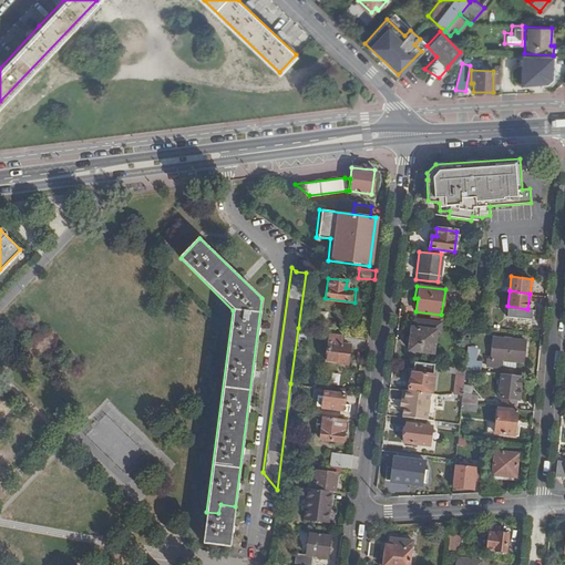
[(438,319),(413,316),(412,326),(410,325),(408,348),(431,351),(433,328),(437,329),(438,319)]
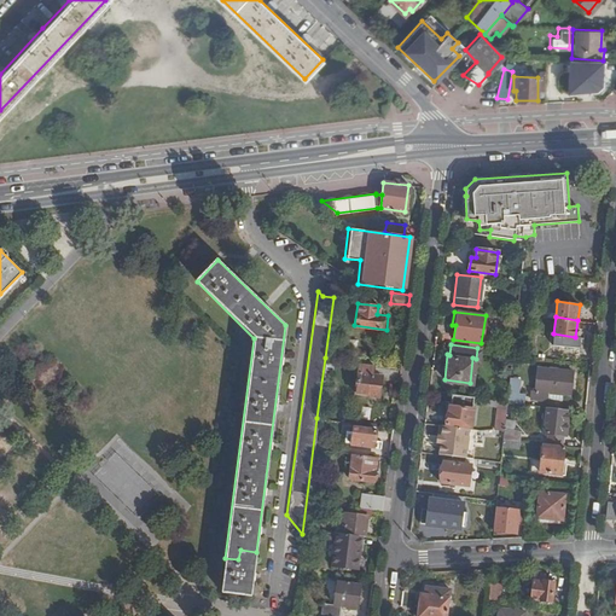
[(372,364),(359,361),(354,393),(378,395),(381,377),(371,376),(372,364)]
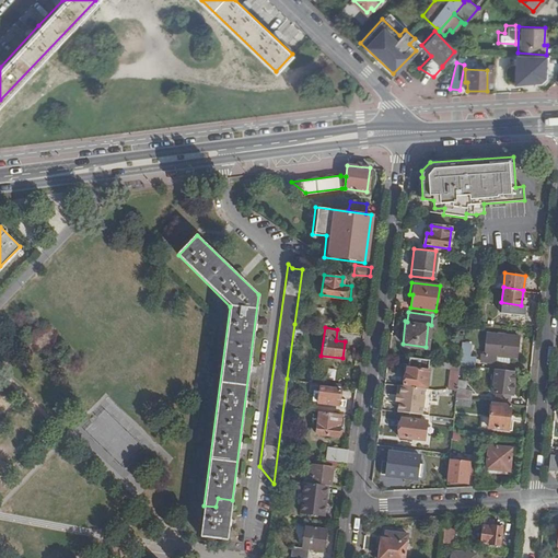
[(479,359),(495,361),(496,353),(511,356),(516,356),(519,336),(486,332),(484,352),(480,352),(479,359)]
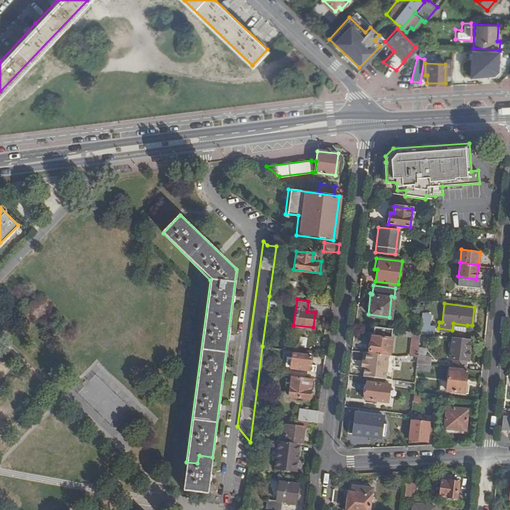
[(434,324),(420,322),(419,332),(433,334),(434,324)]
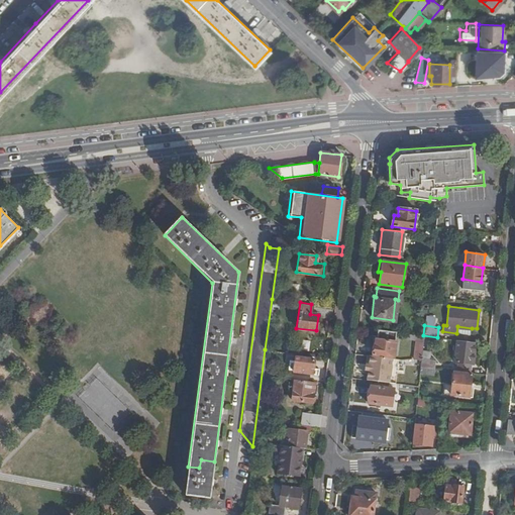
[(396,331),(378,329),(376,343),(374,343),(372,353),(392,356),(396,331)]
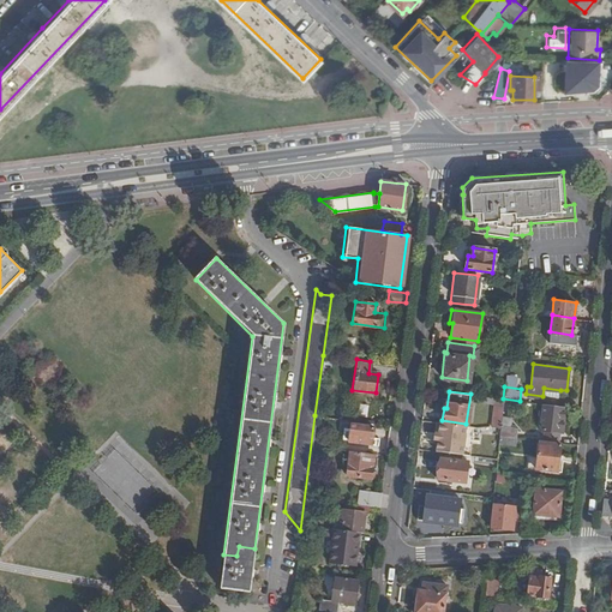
[(562,430),(565,406),(543,403),(539,427),(540,427),(540,432),(559,433),(559,431),(562,430)]
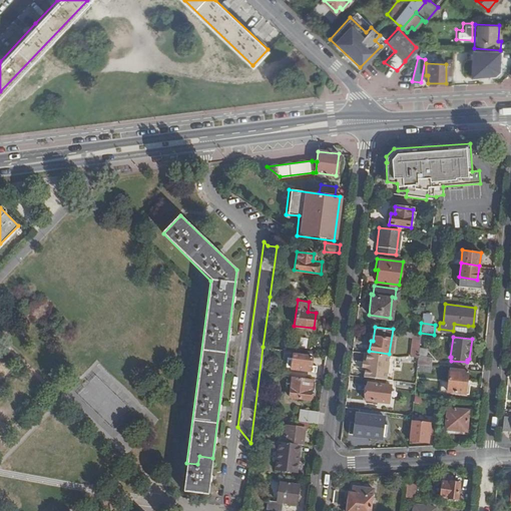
[(365,360),(363,377),(385,380),(388,356),(366,353),(365,357),(365,360)]
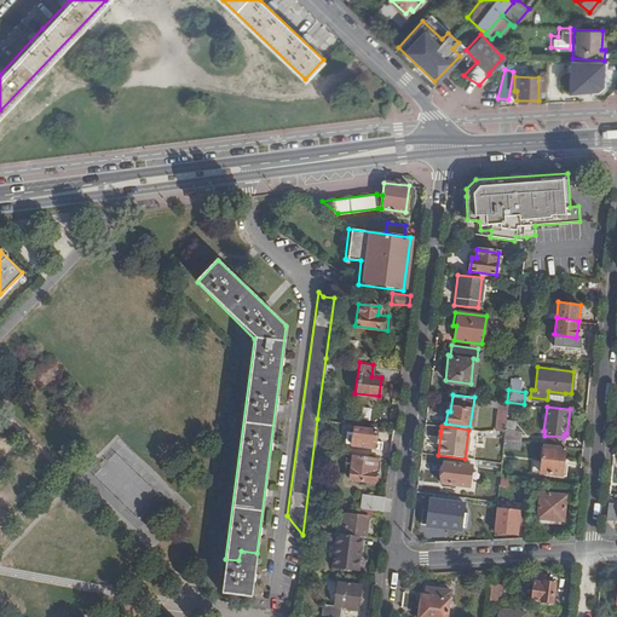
[(351,445),(381,449),(381,443),(379,443),(380,431),(353,427),(353,432),(351,444),(351,445)]
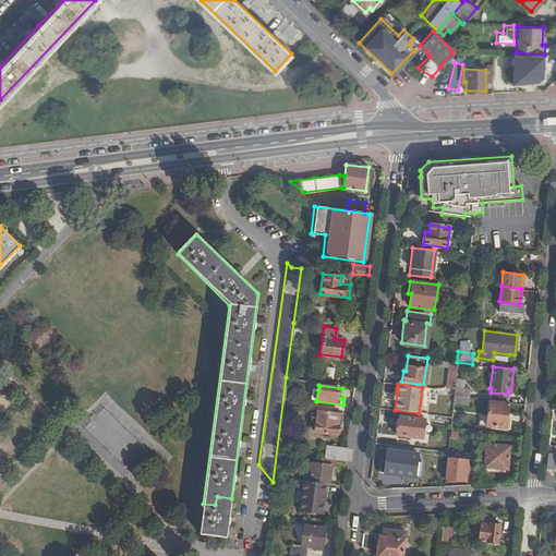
[(428,387),(422,386),(422,387),(419,413),(425,413),(428,387)]
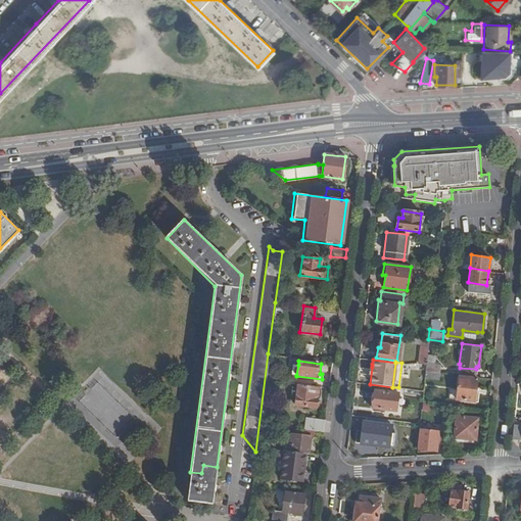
[(425,370),(438,371),(439,364),(426,362),(425,370)]
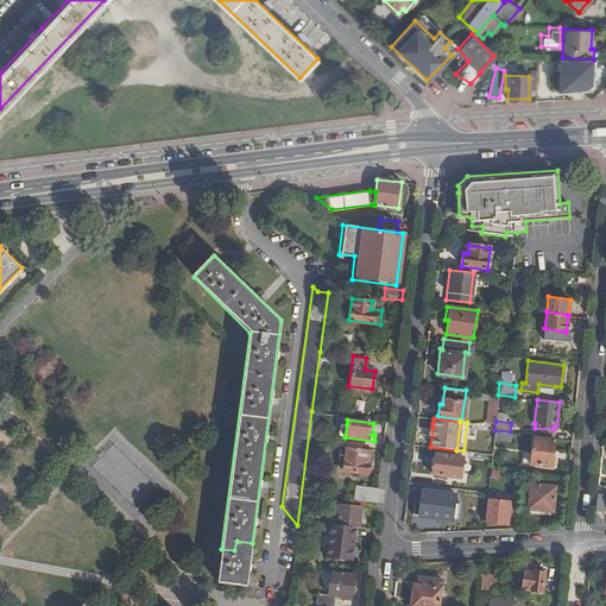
[(535,428),(535,435),(553,437),(554,429),(535,428)]
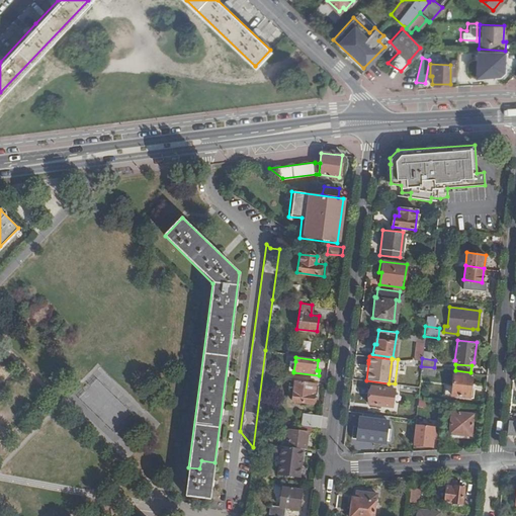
[(421,366),(420,373),(434,375),(434,367),(421,366)]
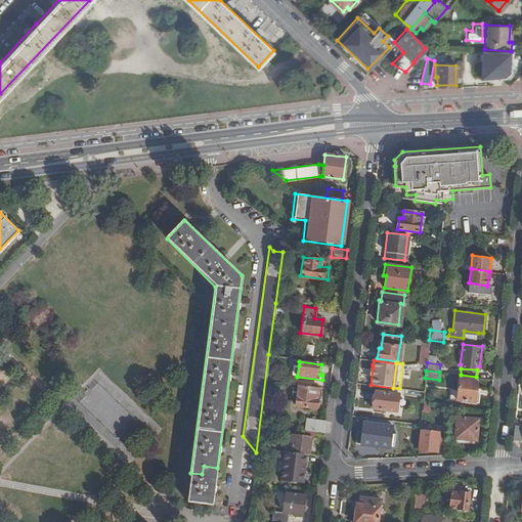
[(476,392),(477,379),(459,377),(457,390),(451,389),(450,398),(479,402),(480,393),(476,392)]
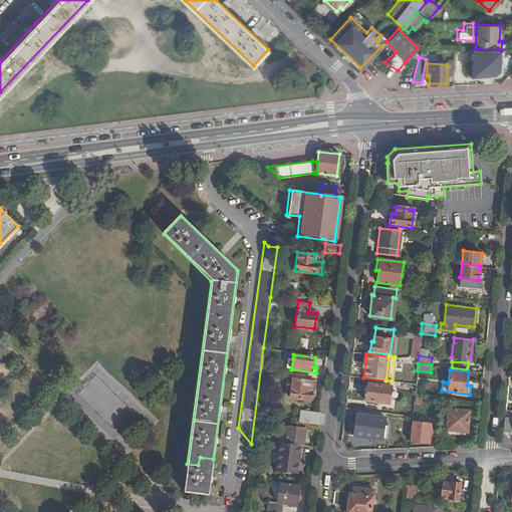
[(263,399),(266,373),(261,373),(257,399),(263,399)]
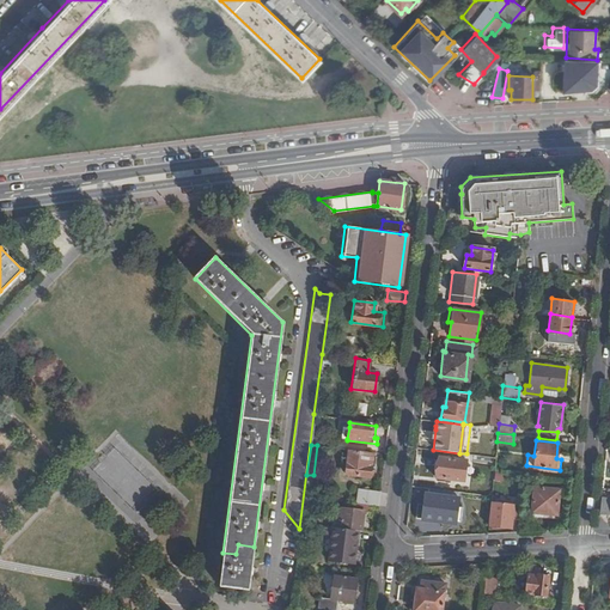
[(370,476),(372,453),(347,451),(345,473),(370,476)]
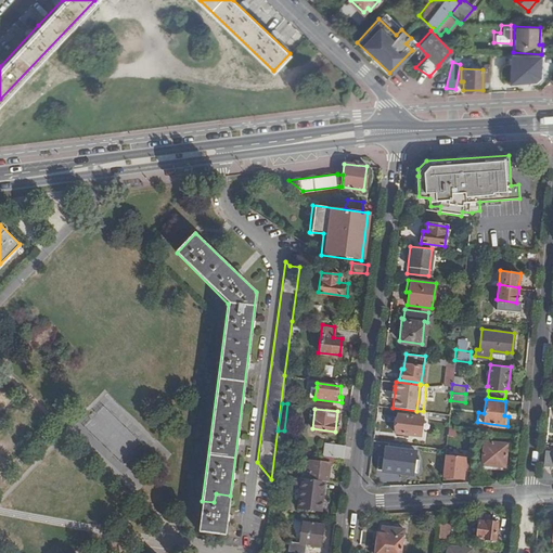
[(419,435),(422,416),(397,413),(395,432),(419,435)]
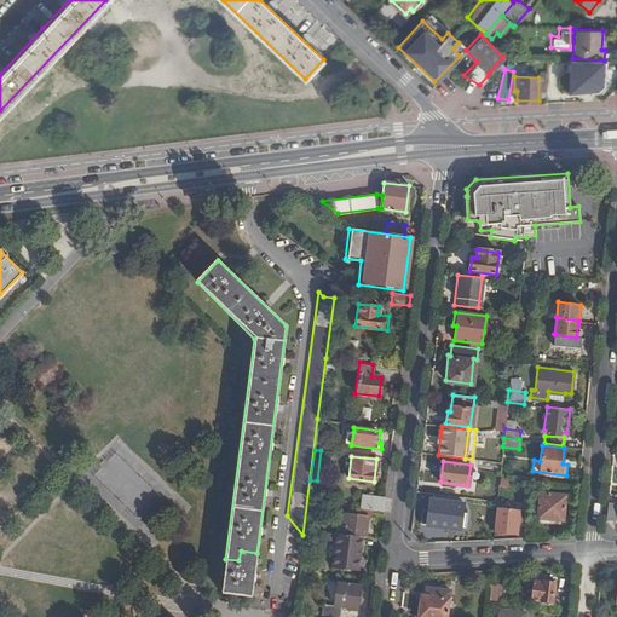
[(563,519),(566,494),(541,491),(538,517),(563,519)]
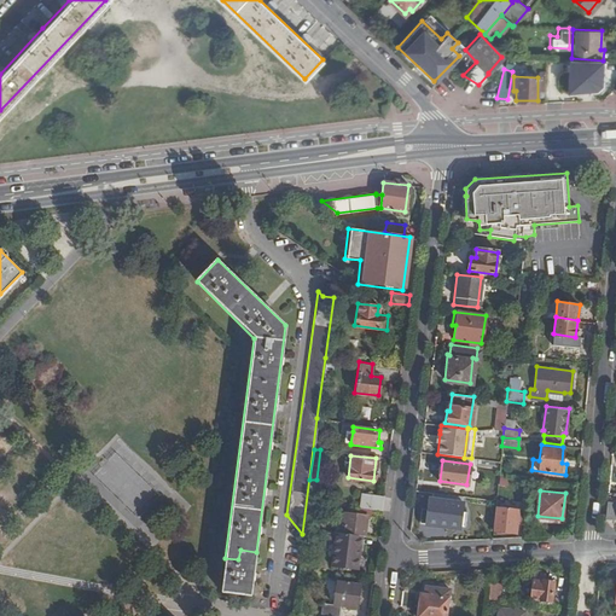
[(381,510),(383,495),(360,493),(358,505),(359,506),(381,510)]
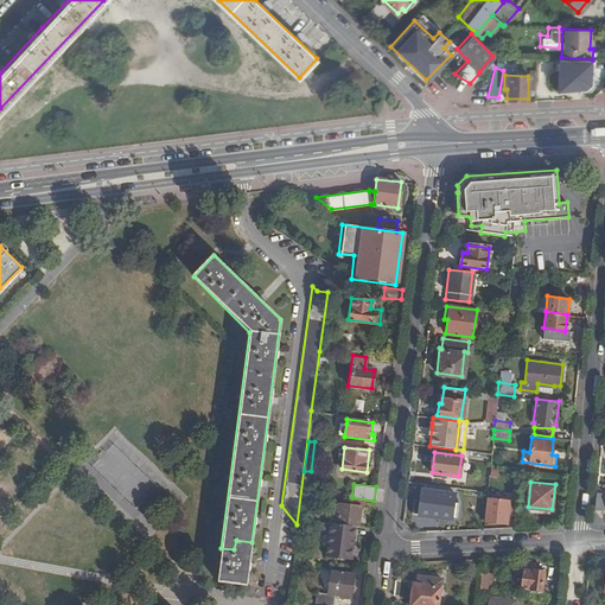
[(421,488),(420,498),(419,513),(451,517),(454,492),(421,488)]
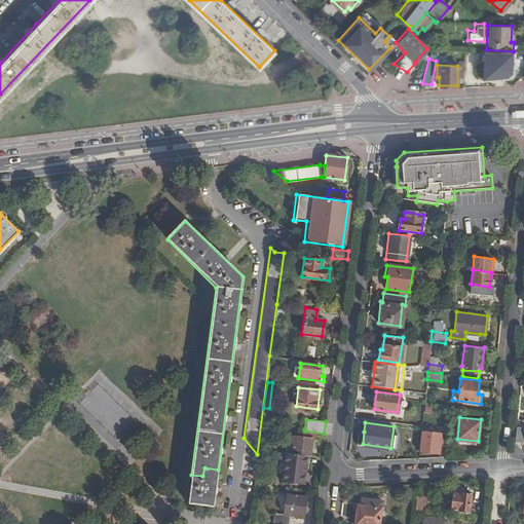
[(523,427),(515,428),(514,441),(523,440),(523,427)]
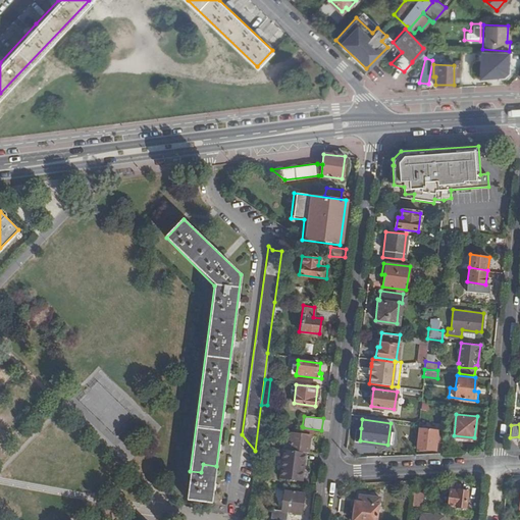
[(437,429),(418,427),(416,446),(434,449),(437,429)]
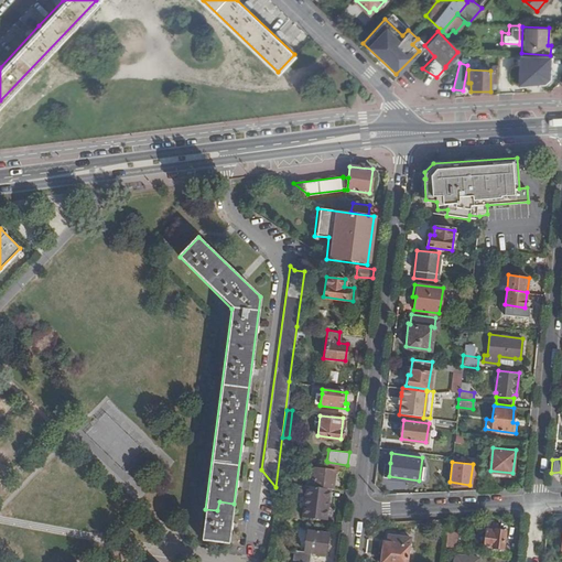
[(328,487),(332,488),(333,471),(313,467),(311,485),(328,487)]
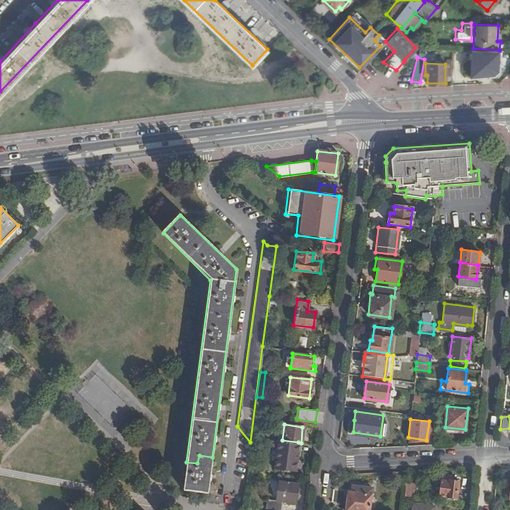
[(282,440),(277,439),(274,466),(295,469),(298,442),(282,440)]
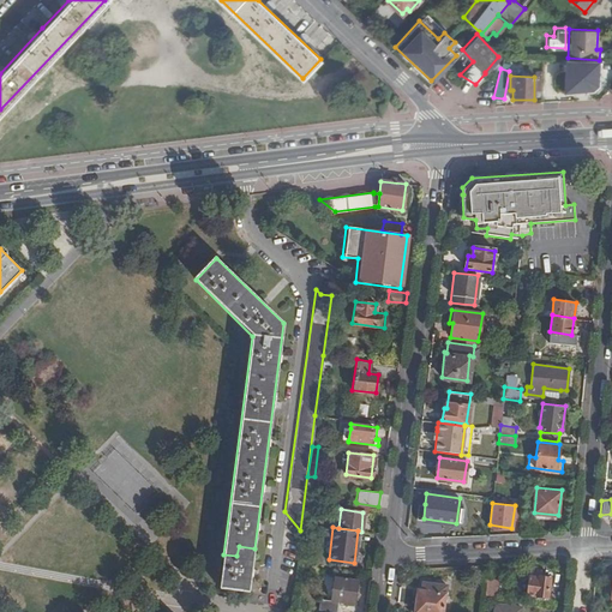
[(237,556),(223,555),(220,588),(249,592),(255,549),(239,546),(237,556)]
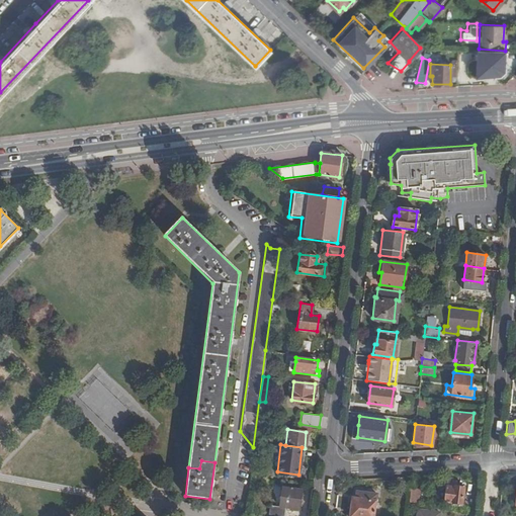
[(463,484),(454,483),(453,486),(446,485),(444,500),(452,501),(451,504),(460,505),(463,484)]
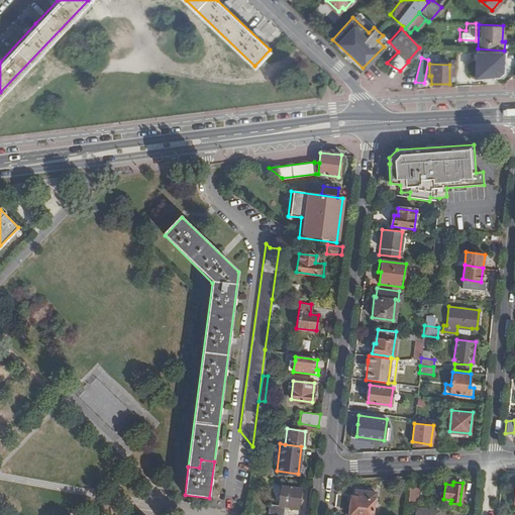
[(269,503),(269,513),(283,514),(284,505),(297,507),(300,488),(280,485),(278,504),(269,503)]
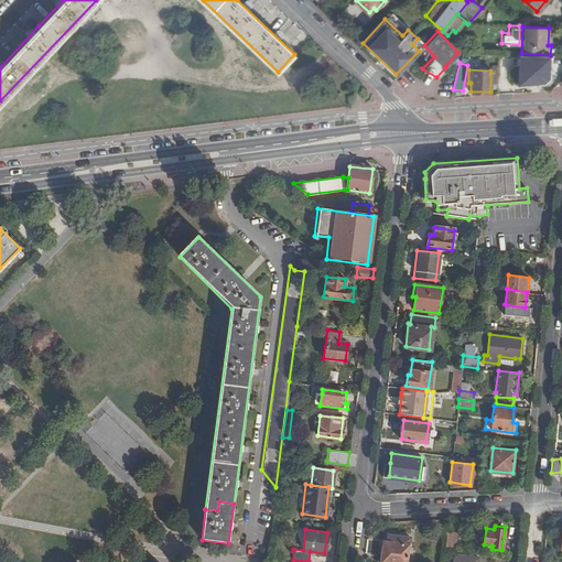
[(456,530),(447,529),(445,546),(454,547),(456,530)]
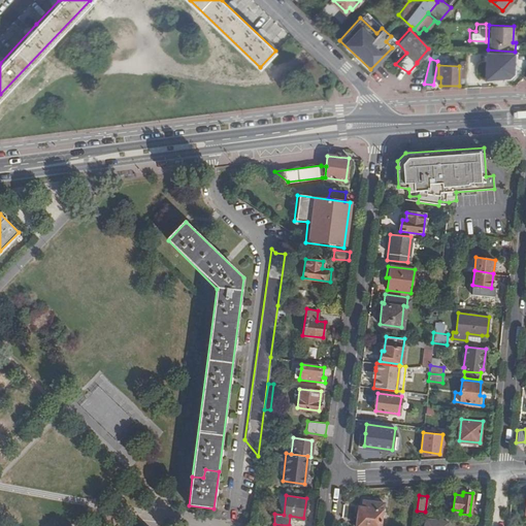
[(358,525),(380,525),(384,502),(366,500),(365,506),(358,505),(356,525),(358,525)]
